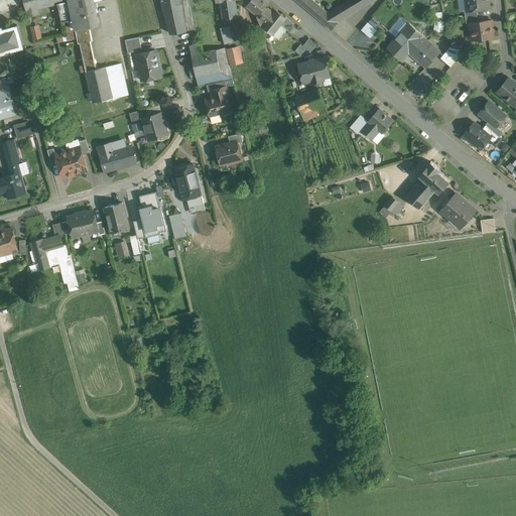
[(24,0),(26,11),(27,10),(28,16),(38,14),(37,8),(57,4),(61,22),(74,19),(76,29),(90,26),(100,23),(95,1),(100,0),(99,0),(24,0)]
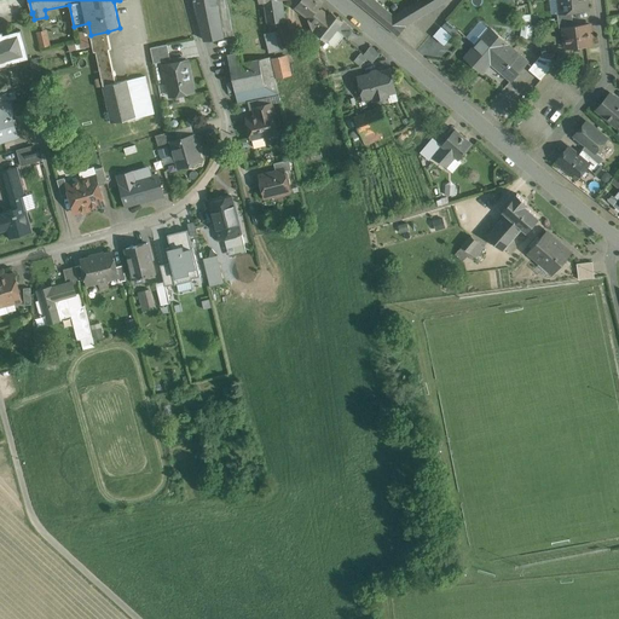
[(227,0),(196,6),(200,22),(203,40),(235,35),(227,0)]
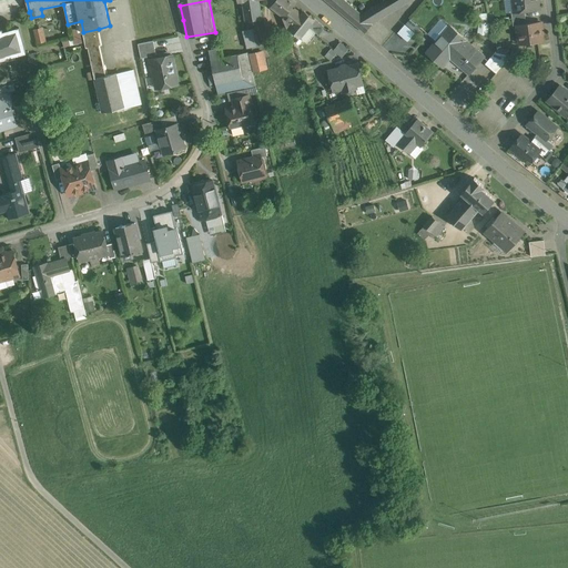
[(259,0),(253,0),(243,2),(246,21),(262,19),(259,0)]
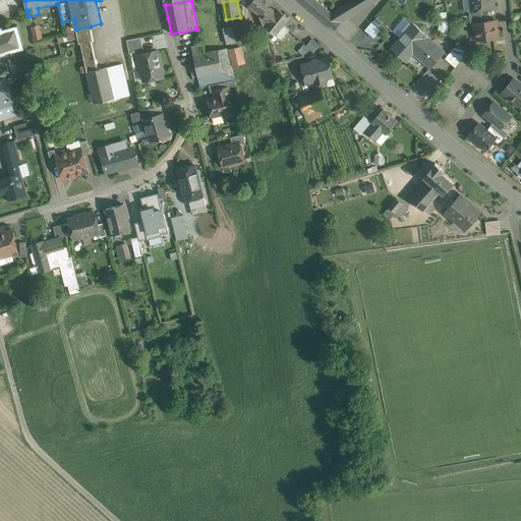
[(276,14),(267,8),(271,3),(267,0),(253,0),(249,6),(263,16),(270,22),(266,27),(275,35),(288,18),(279,10),(276,14)]
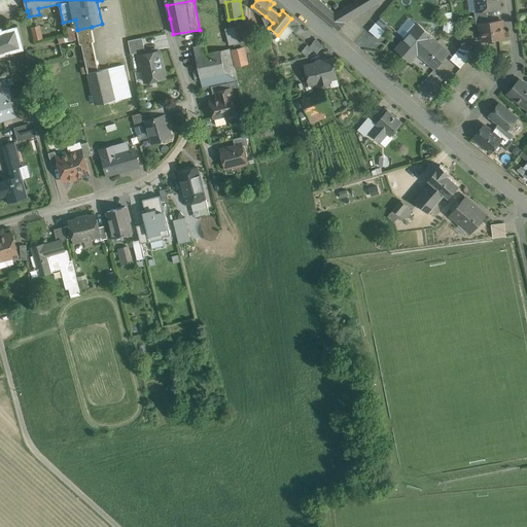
[(303,0),(338,29),(344,22),(336,14),(318,0),(303,0)]
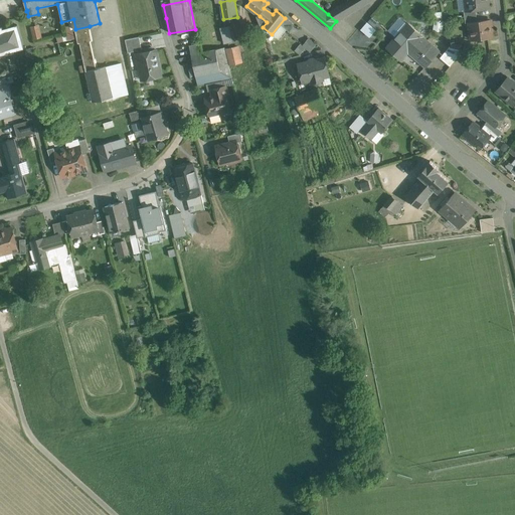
[(350,0),(328,14),(336,21),(370,0),(350,0)]
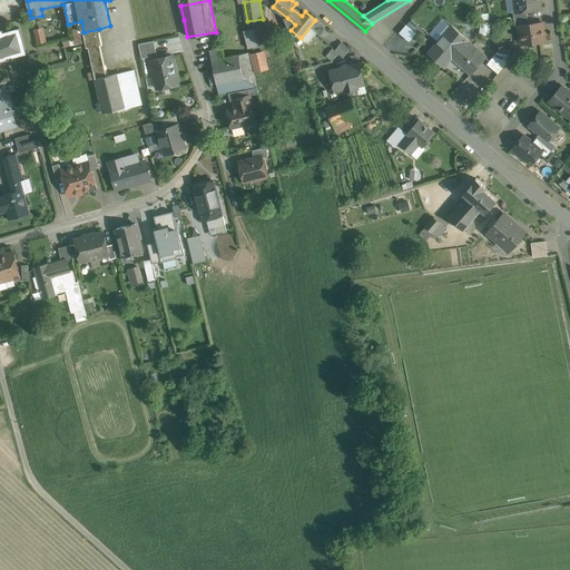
[(539,0),(514,0),(517,11),(517,12),(527,11),(540,9),(539,0)]
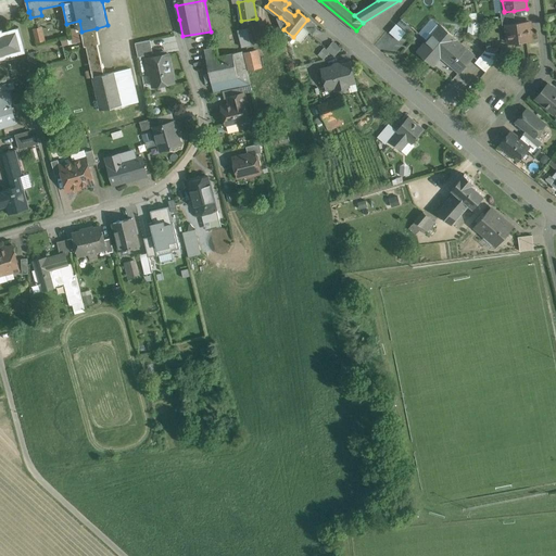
[(288,24),(280,17),(278,20),(282,32),(283,29),(288,24)]
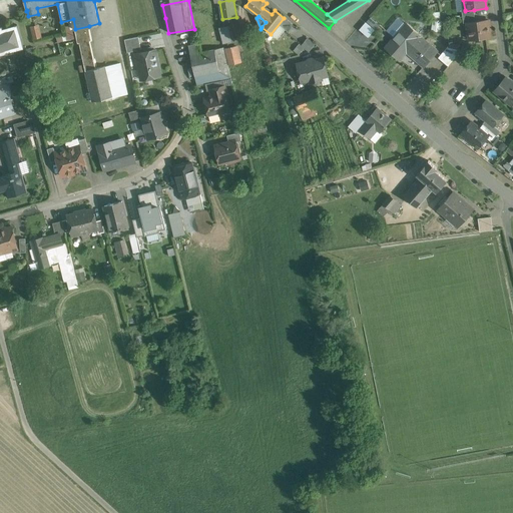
[(412,17),(385,47),(400,60),(407,52),(410,49),(409,48),(421,35),(426,29),(412,17)]
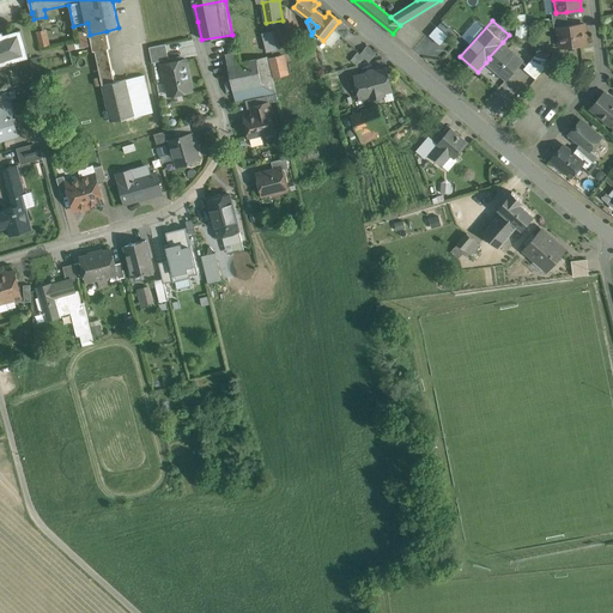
[(568,26),(558,28),(562,48),(586,44),(584,37),(586,37),(583,24),(568,26)]
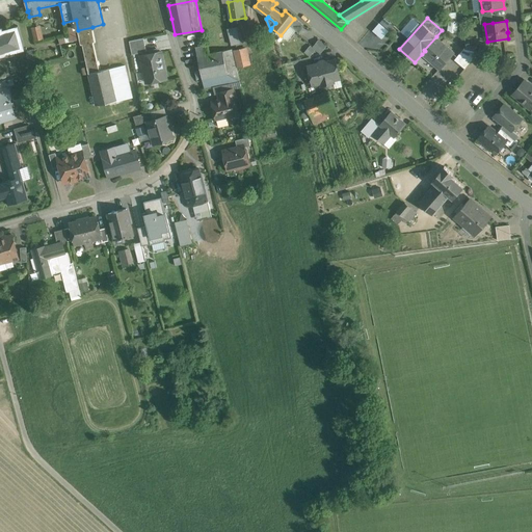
[(44,22),(42,29),(49,31),(51,24),(44,22)]
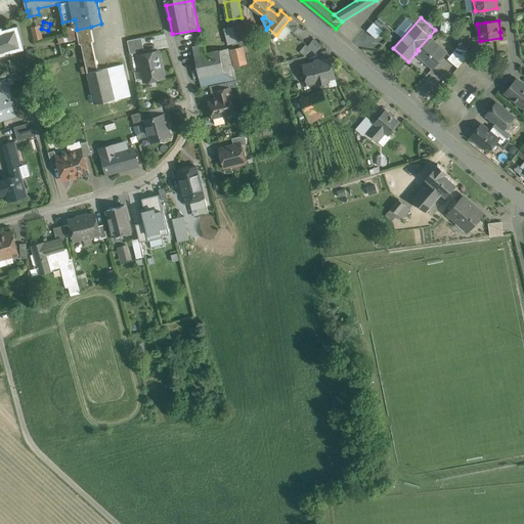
[(443,25),(448,34),(453,33),(448,22),(443,25)]
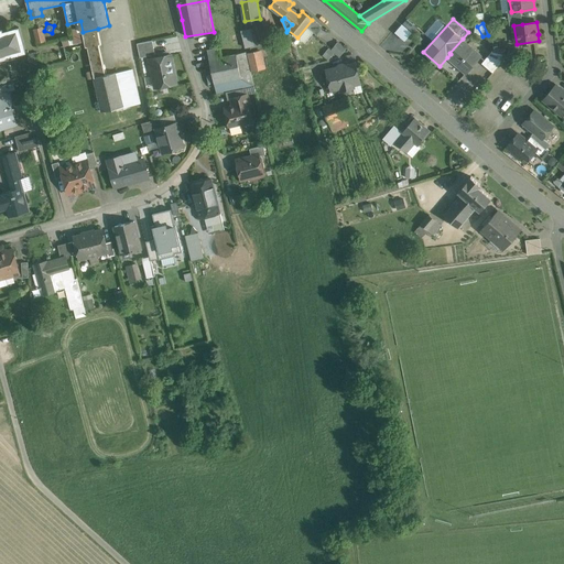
[(34,28),(36,42),(46,40),(43,25),(34,28)]
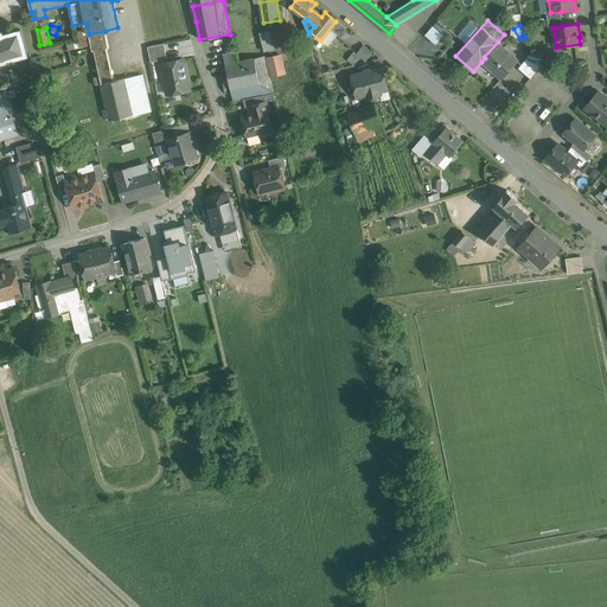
[(0,63),(4,62),(27,56),(20,30),(4,34),(2,32),(0,32),(0,63)]
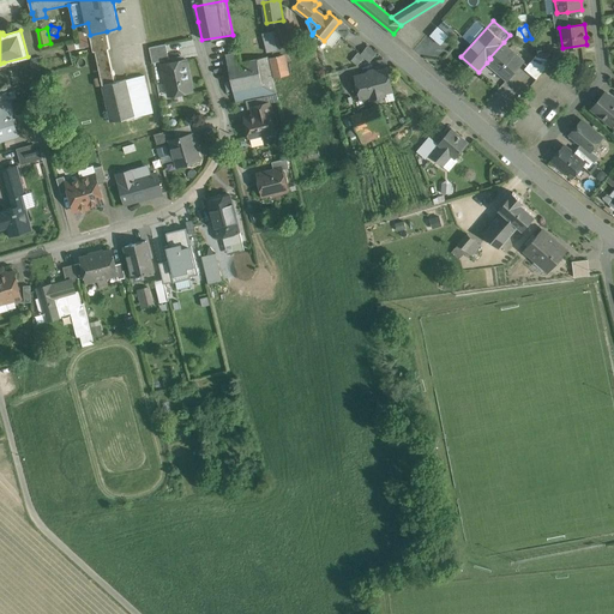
[(276,30),(263,34),(268,52),(281,49),(276,30)]
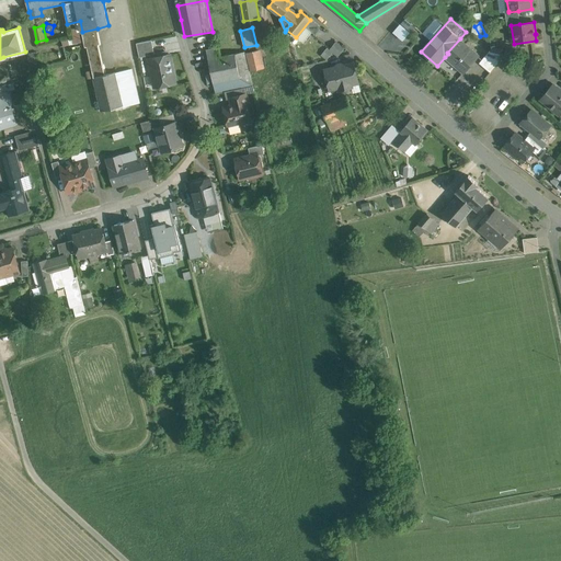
[(98,29),(82,32),(86,47),(88,46),(94,78),(105,75),(99,45),(101,44),(98,29)]
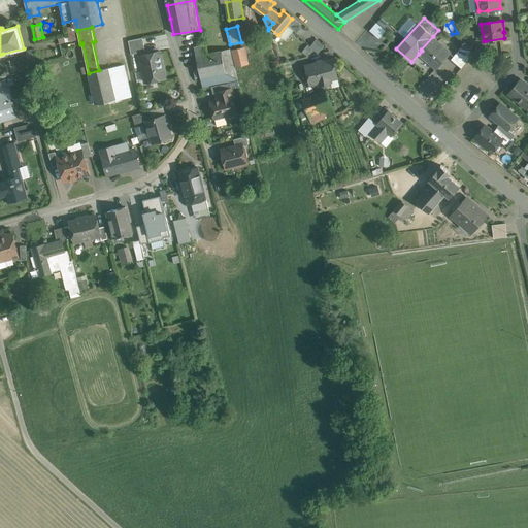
[(433,36),(421,50),(422,51),(419,54),(423,58),(436,68),(450,53),(432,38),(433,37),(433,36)]
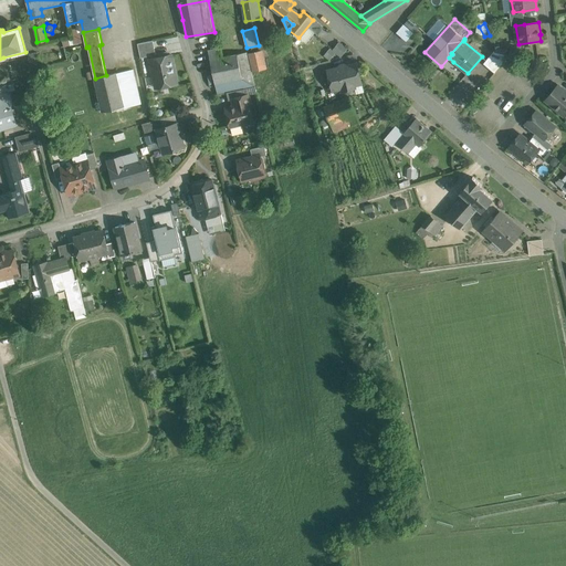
[(153,41),(138,44),(140,58),(156,54),(153,41)]
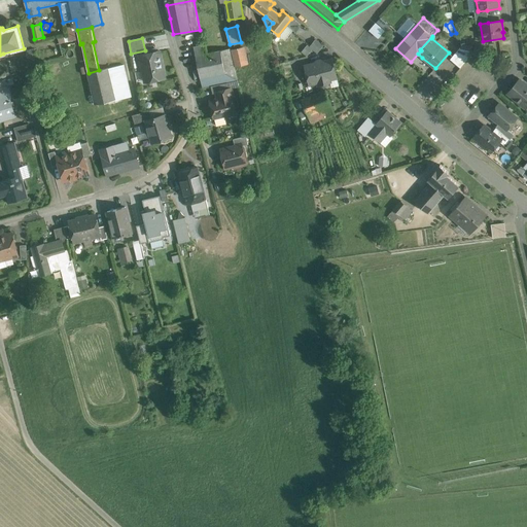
[(317,38),(310,44),(317,53),(324,45),(317,38)]
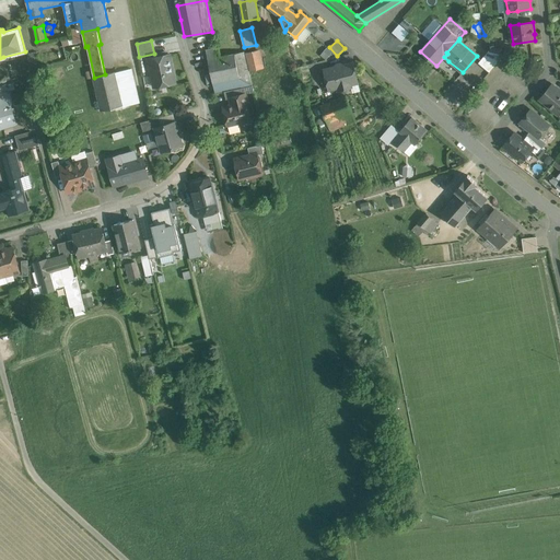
[(218,48),(200,51),(211,82),(240,77),(234,54),(220,57),(218,48)]
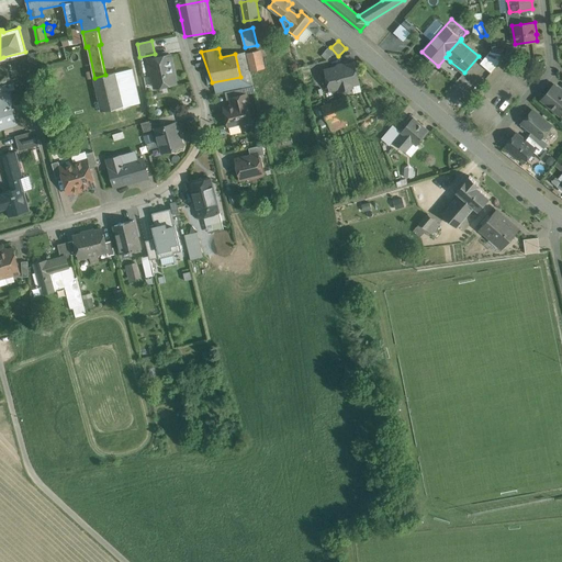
[(259,51),(248,53),(253,71),(263,68),(259,51)]
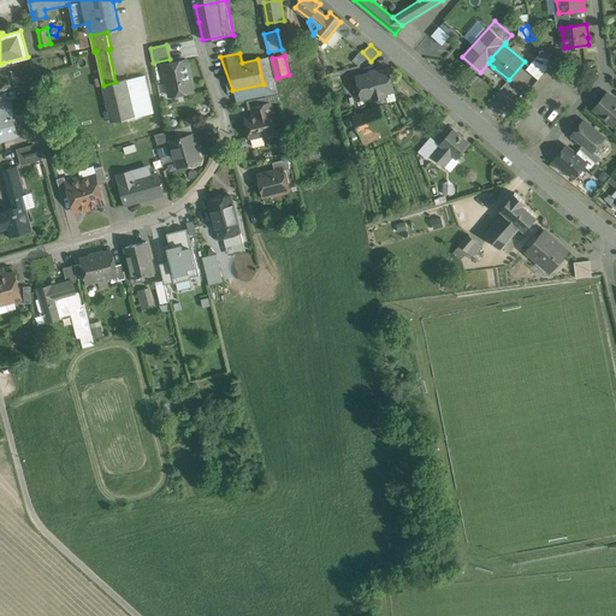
[(554,60),(538,57),(538,55),(526,70),(538,80),(554,60)]
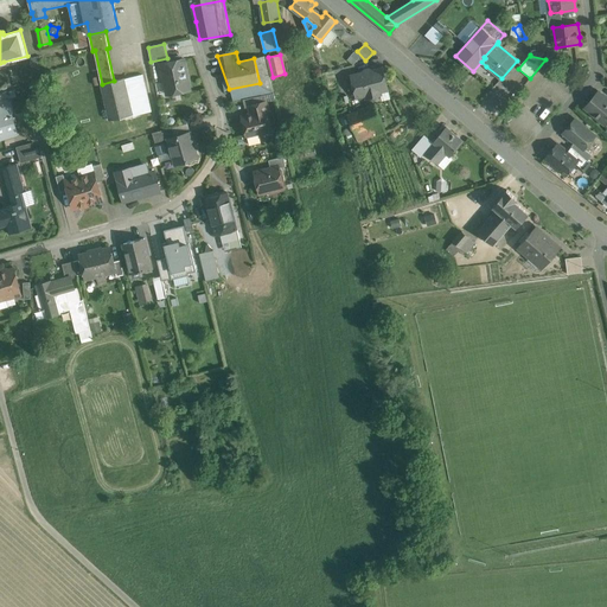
[(40,56),(31,58),(33,68),(43,65),(40,56)]
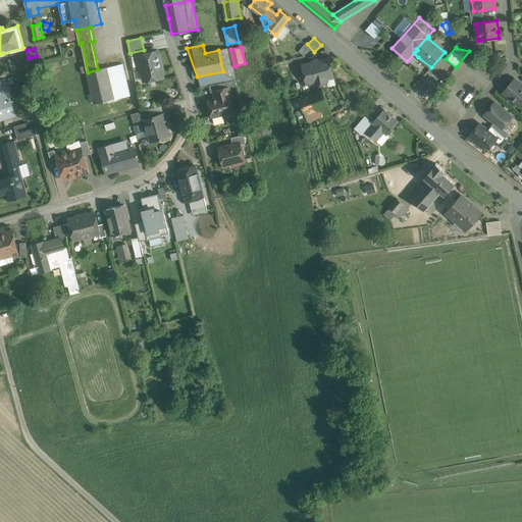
[(158,50),(138,54),(142,71),(144,70),(146,81),(164,77),(158,50)]
